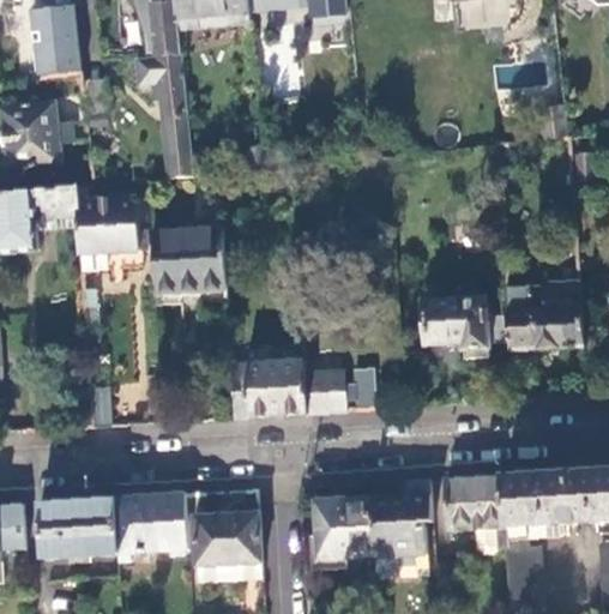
[(130,0),(142,35),(145,60),(136,60),(138,88),(150,86),(152,103),(160,102),(162,119),(168,180),(192,178),(186,116),(187,116),(179,32),(174,0),(130,0)]
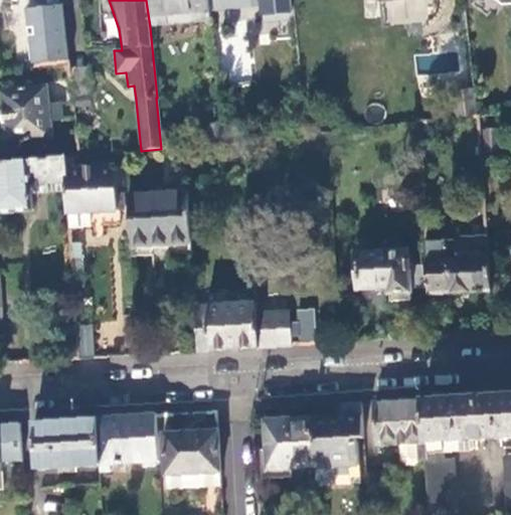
[(209,20),(206,0),(146,0),(150,27),(209,20)]
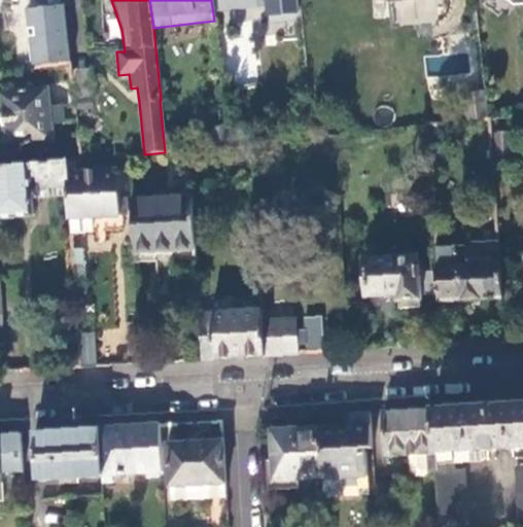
[(32,68),(69,64),(63,9),(41,11),(26,13),(32,68)]
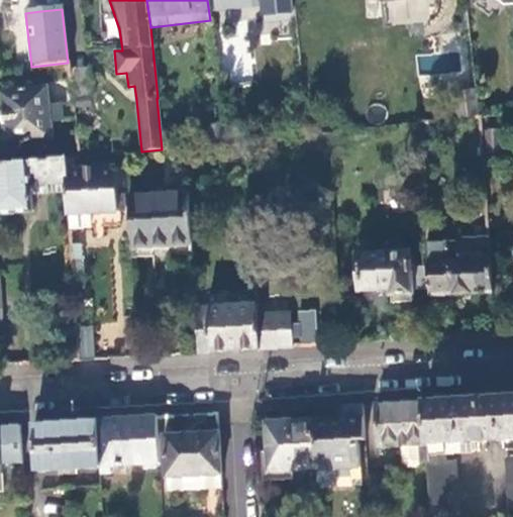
[(253,40),(252,18),(237,19),(237,9),(218,10),(221,42),(253,40)]
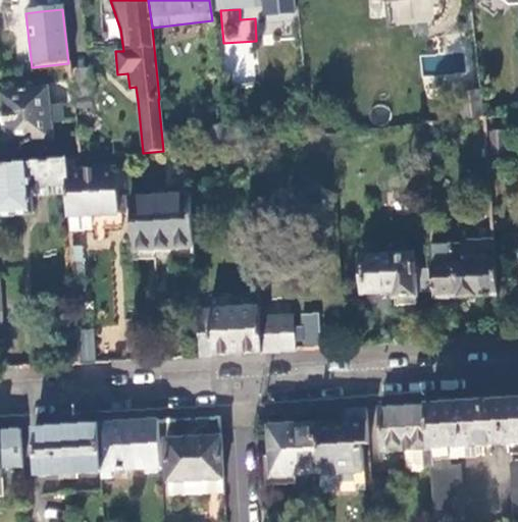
[(70,71),(73,99),(90,97),(87,69),(70,71)]
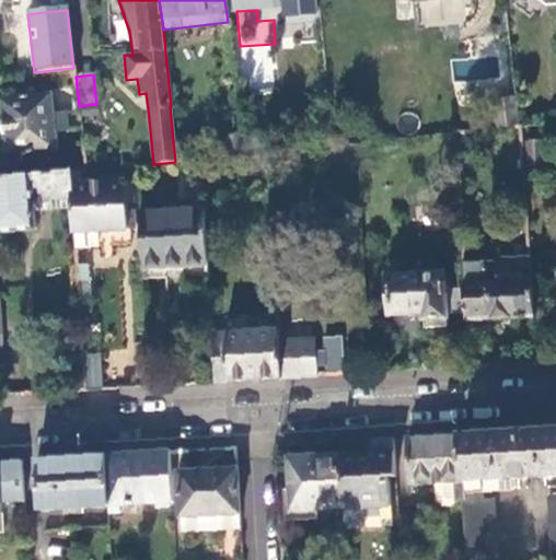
[(0,129),(3,158),(56,152),(53,128),(58,127),(57,115),(51,116),(49,95),(0,101),(0,129)]
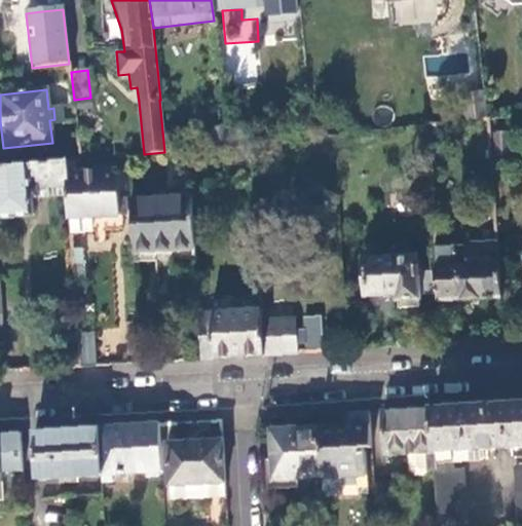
[(462,96),(465,122),(486,119),(483,94),(462,96)]
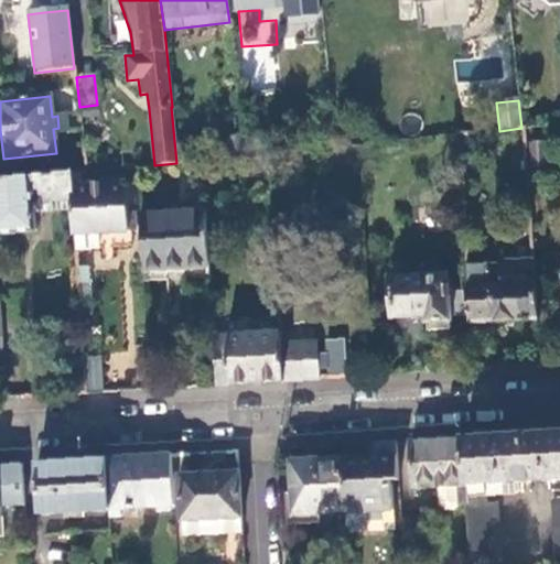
[(245,156),(241,134),(227,136),(229,158),(245,156)]
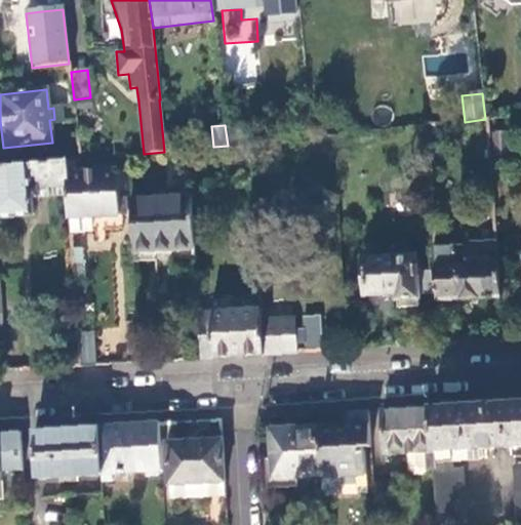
[(492,134),(494,158),(507,158),(505,133),(492,134)]
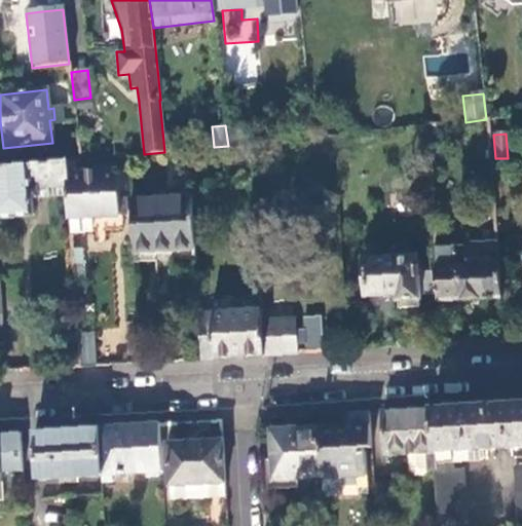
[(0,219),(34,215),(33,199),(32,189),(67,186),(67,175),(66,161),(0,168),(0,219)]
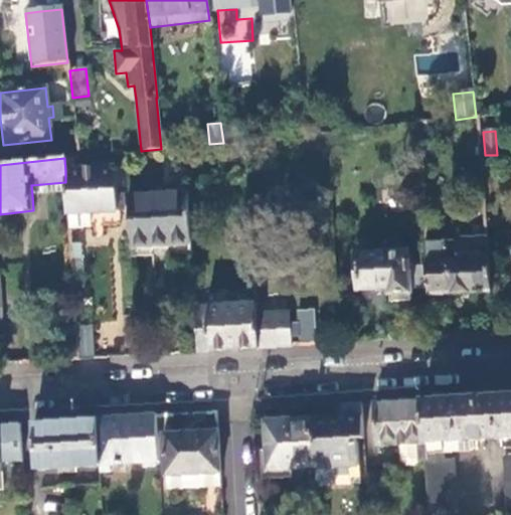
[(66,192),(67,216),(89,215),(115,214),(114,203),(120,203),(120,197),(114,197),(113,168),(65,171),(65,182),(66,192)]
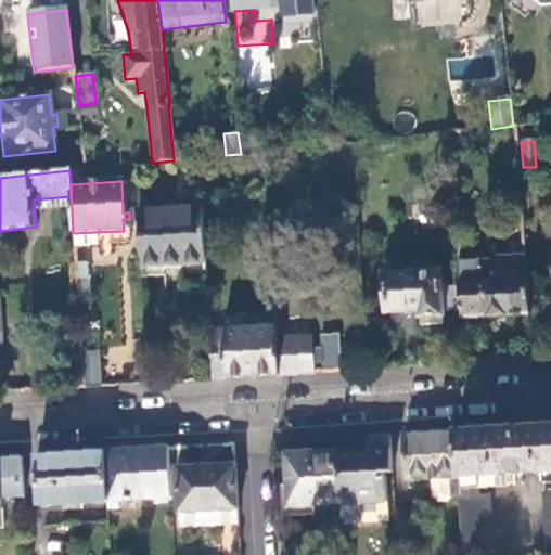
[(34,199),(35,210),(72,207),(71,196),(34,199)]
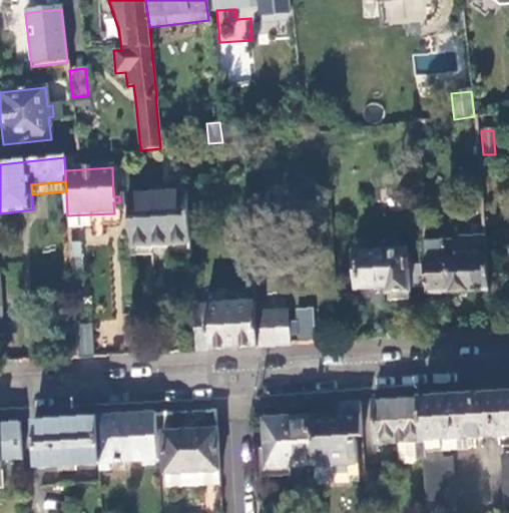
[(186,189),(125,195),(128,245),(152,244),(152,241),(164,240),(164,243),(188,241),(186,189)]
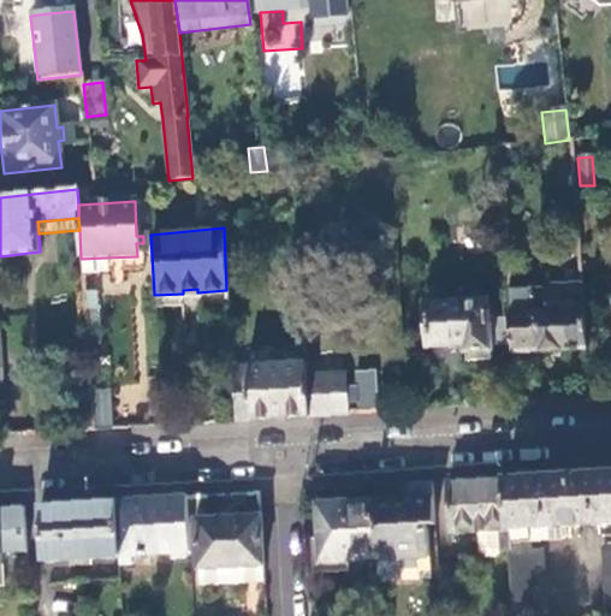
[(82,273),(107,272),(106,258),(81,259),(82,273)]
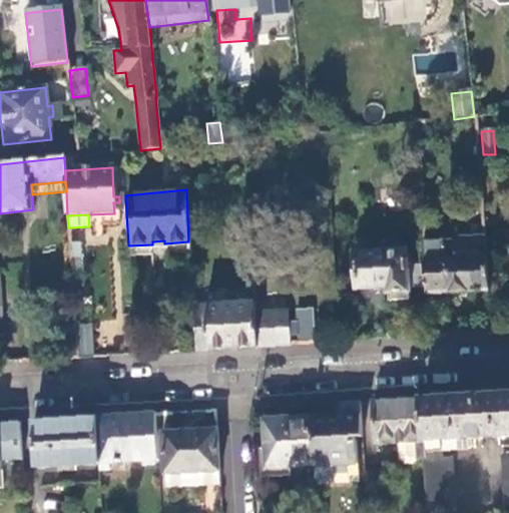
[(472,215),(450,216),(451,236),(440,237),(441,239),(422,240),(425,294),(486,291),(483,234),(473,235),(472,215)]
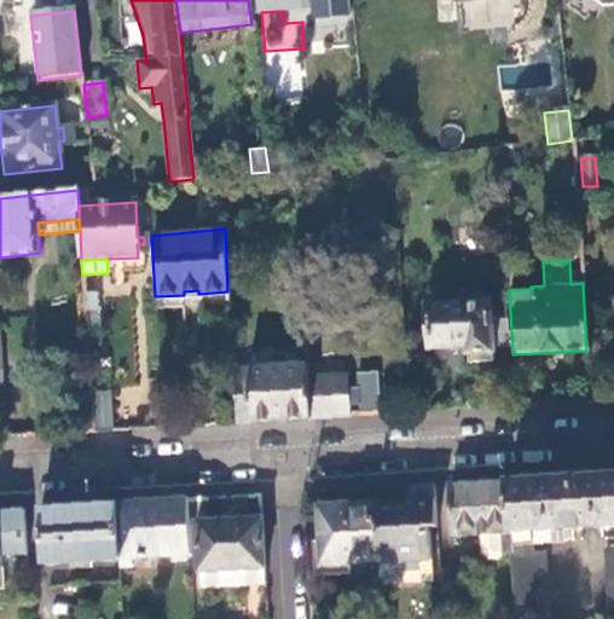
[(74,290),(79,327),(97,324),(92,288),(74,290)]
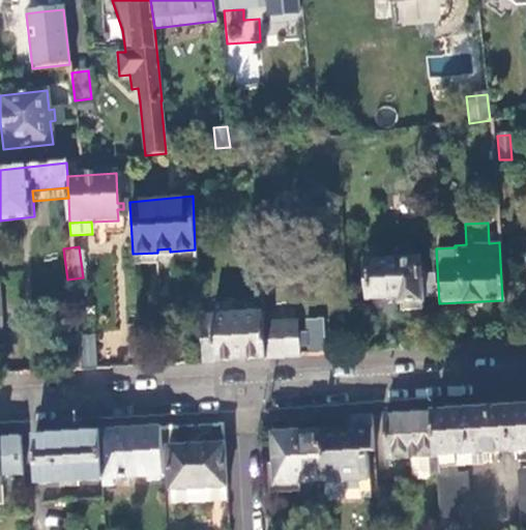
[(421,300),(419,259),(367,261),(369,297),(398,296),(399,311),(420,310),(420,300),(421,300)]
